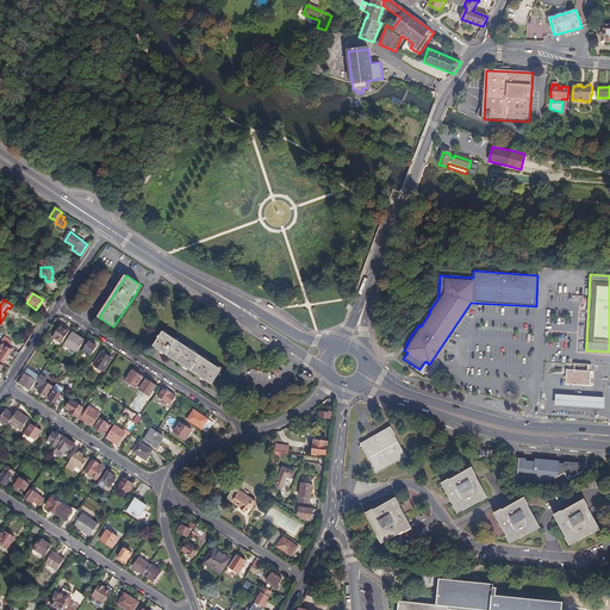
[(55,337),(63,342),(70,331),(62,325),(55,337)]
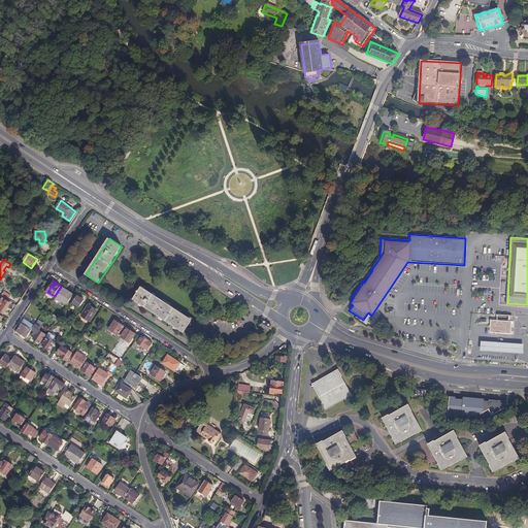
[(184,333),(193,320),(141,287),(133,299),(184,333)]
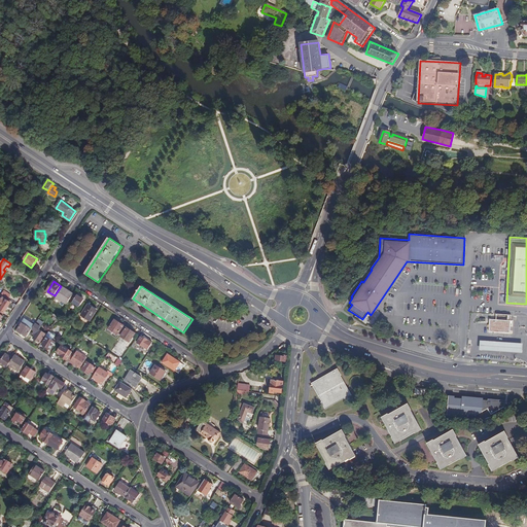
[(73,293),(64,287),(57,297),(66,304),(73,293)]
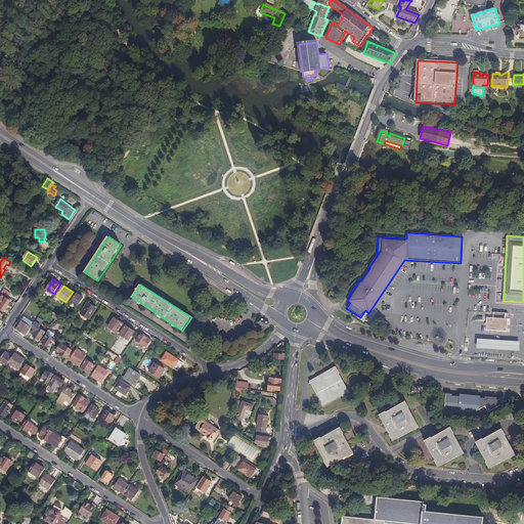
[(84,298),(77,294),(73,301),(79,305),(84,298)]
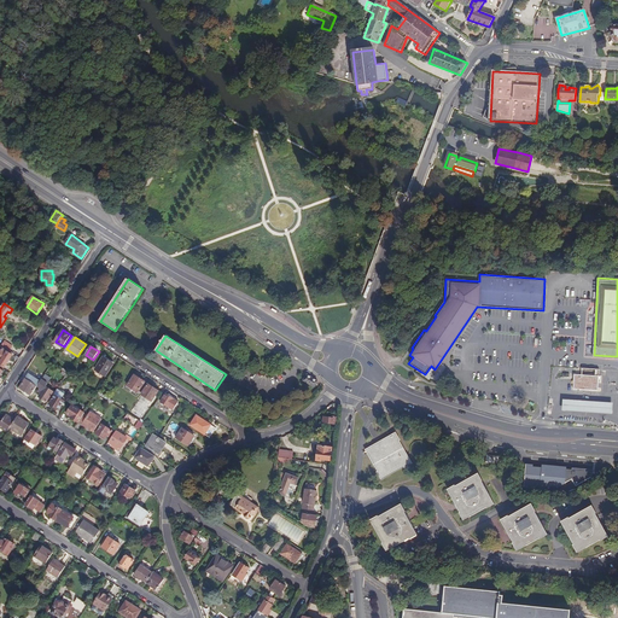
[(5,367),(13,355),(4,349),(0,353),(0,362),(1,363),(0,365),(5,367)]
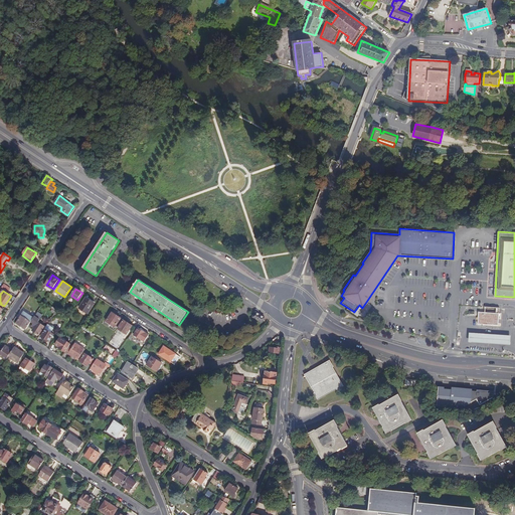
[(95,303),(87,298),(80,308),(89,313),(95,303)]
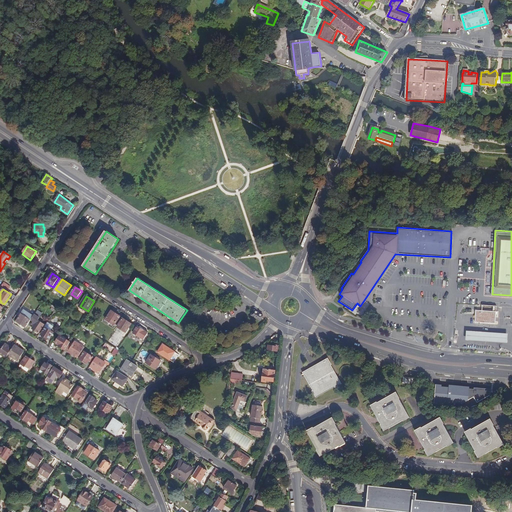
[(34,317),(24,310),(17,322),(26,328),(31,321),(32,320),(34,317)]
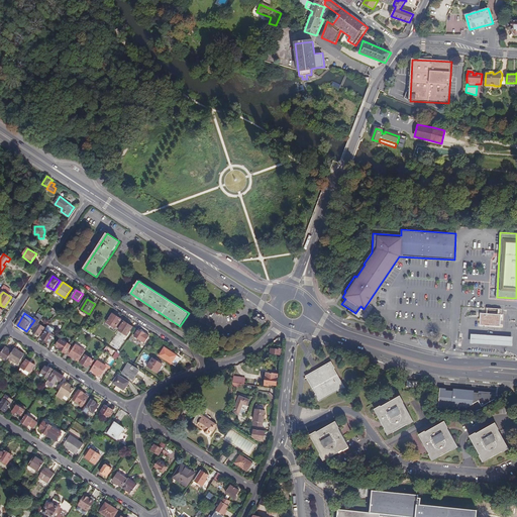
[(263,324),(267,319),(257,313),(254,319),(263,324)]
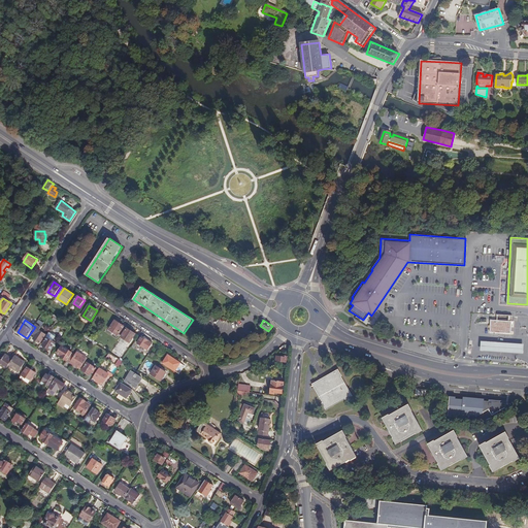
[(490,320),(490,332),(512,334),(512,321),(497,321),(490,320)]
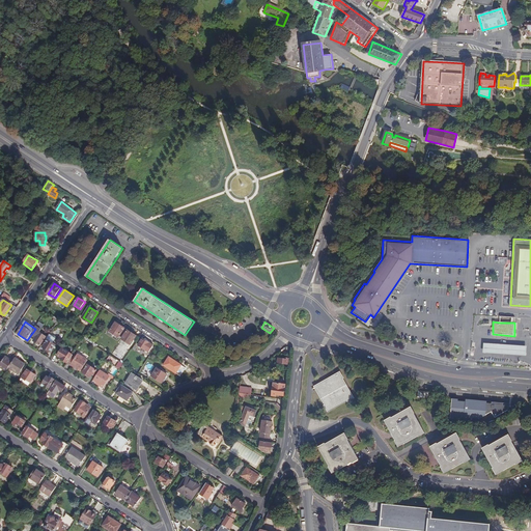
[(124,329),(116,323),(109,333),(118,338),(124,329)]
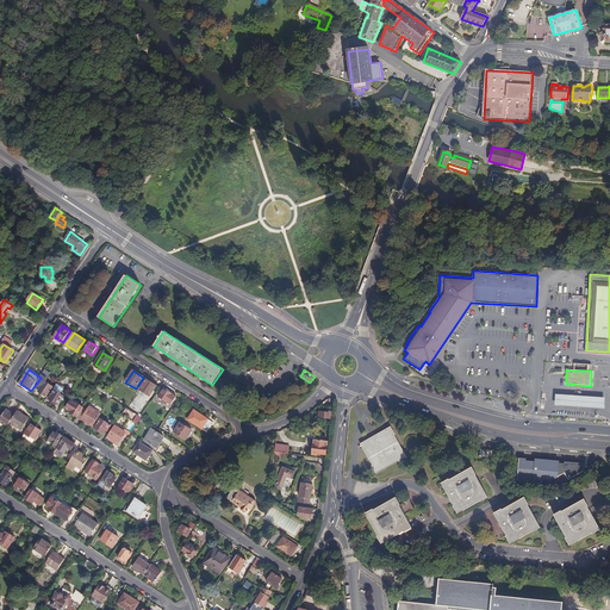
[(48,380),(42,375),(41,378),(38,381),(41,384),(38,387),(41,388),(38,392),(47,397),(54,387),(45,383),(48,380)]
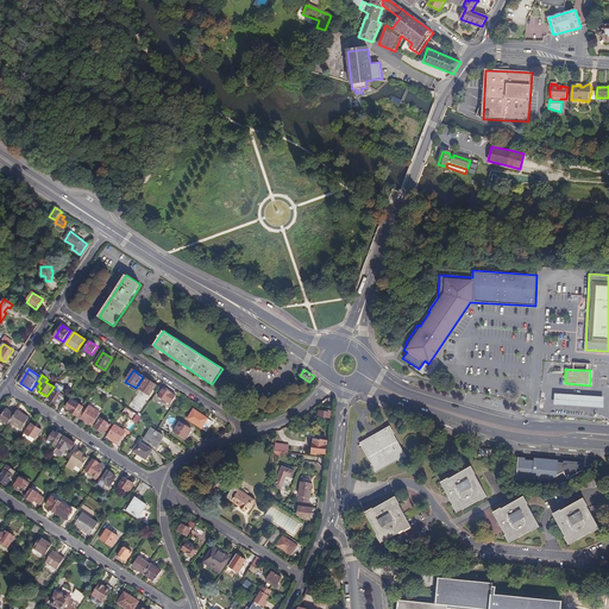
[(157,387),(146,380),(140,390),(150,396),(157,387)]
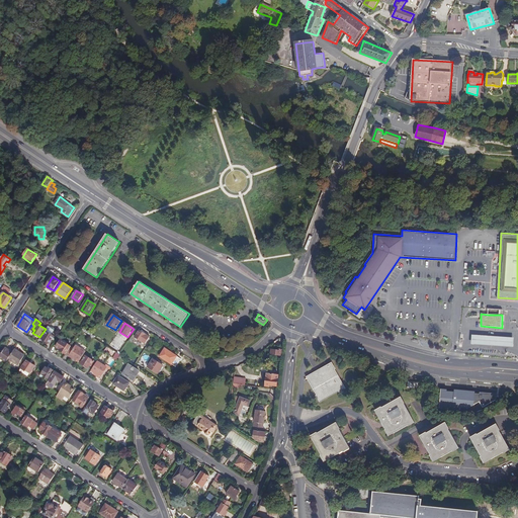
[(49,326),(46,331),(47,332),(42,339),(50,344),(55,337),(52,335),(55,331),(49,326)]
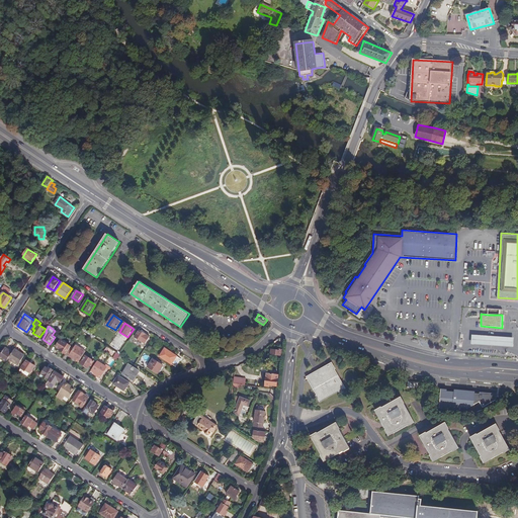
[(150,337),(140,331),(135,337),(146,344),(150,337)]
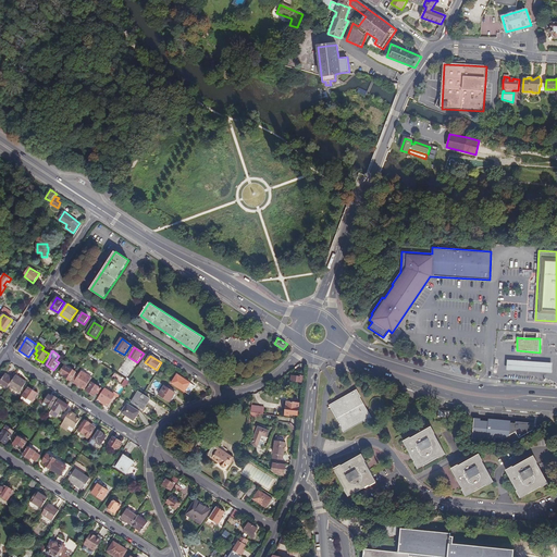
[(553,362),(507,360),(506,370),(552,373),(553,362)]
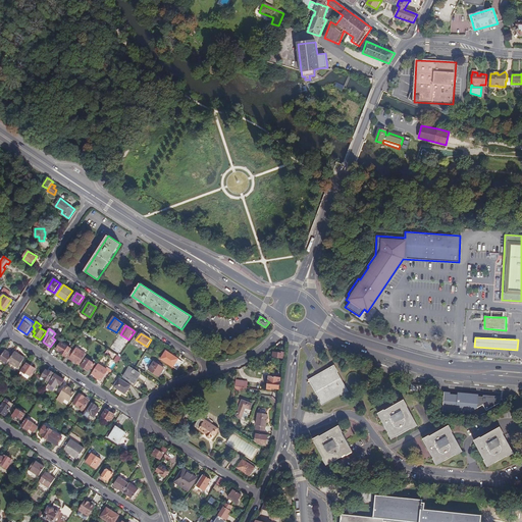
[(61,353),(67,357),(72,349),(61,343),(58,348),(62,351),(61,353)]
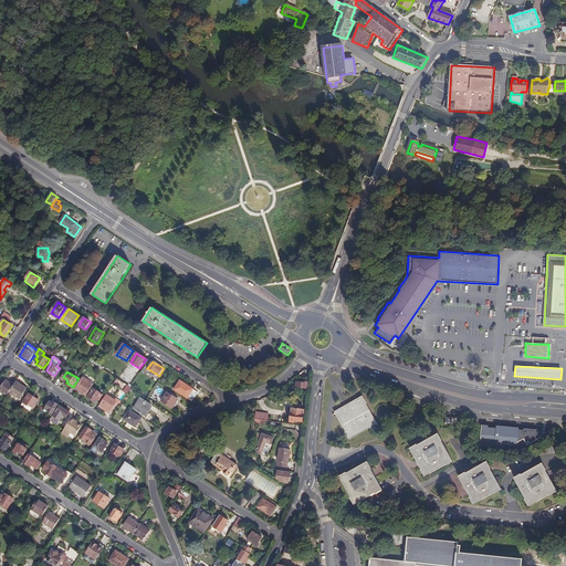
[(75,390),(85,397),(94,385),(83,378),(75,390)]
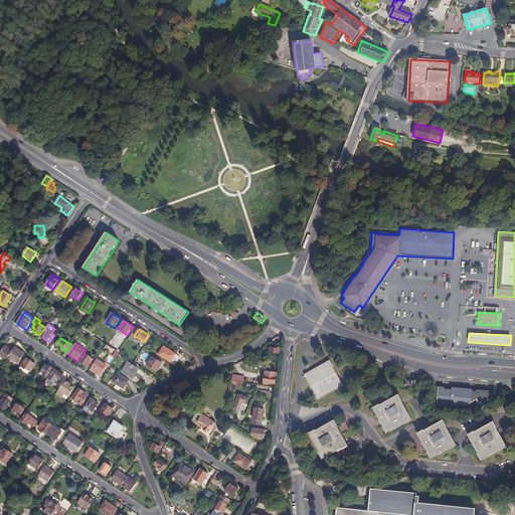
[(0,352),(0,356),(6,360),(8,357),(12,351),(4,346),(0,352)]
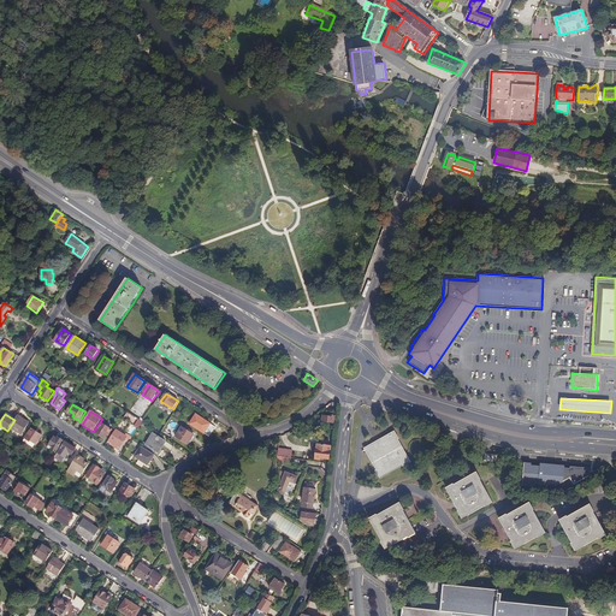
[(29,422),(17,415),(15,420),(10,427),(22,434),(29,422)]
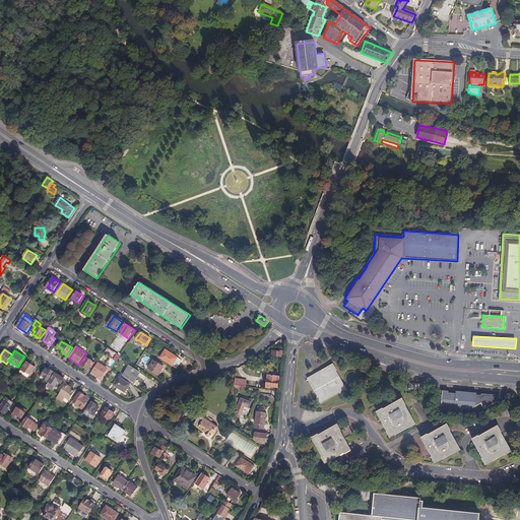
[(178,358),(166,350),(160,358),(173,366),(178,358)]
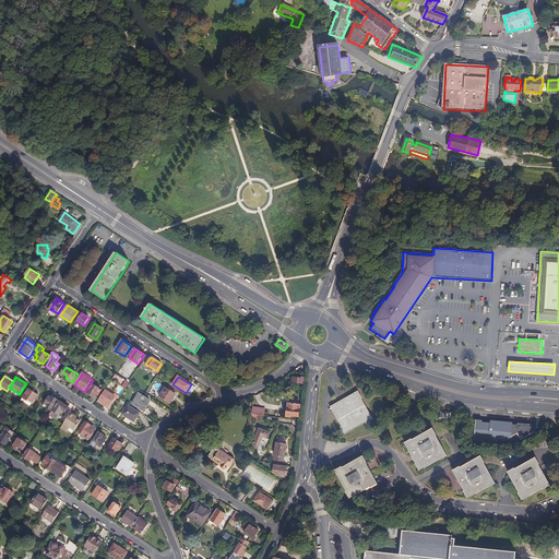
[(102,391),(93,384),(87,393),(94,397),(97,392),(99,394),(102,391)]
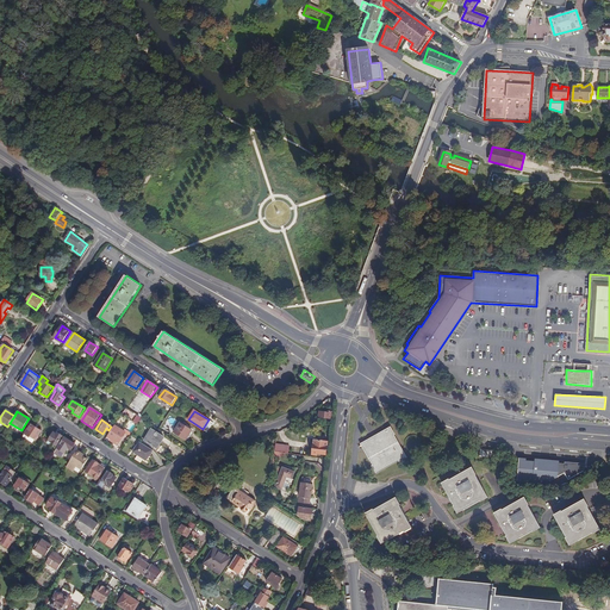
[(129,421),(124,428),(131,431),(135,424),(129,421)]
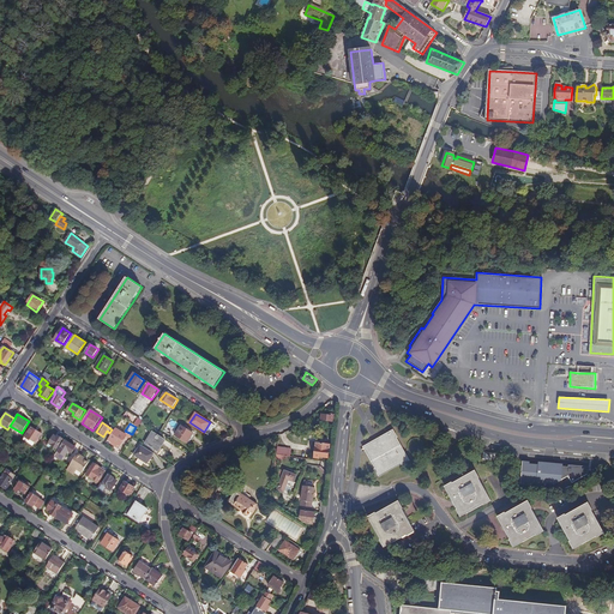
[(193,433),(181,426),(175,435),(187,443),(193,433)]
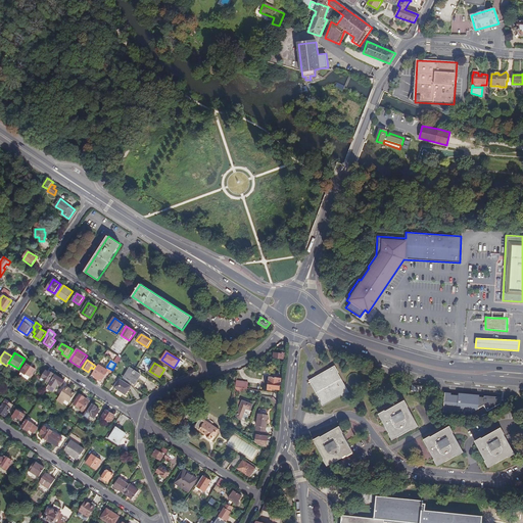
[(36,369),(27,364),(21,372),(25,375),(26,374),(30,377),(36,369)]
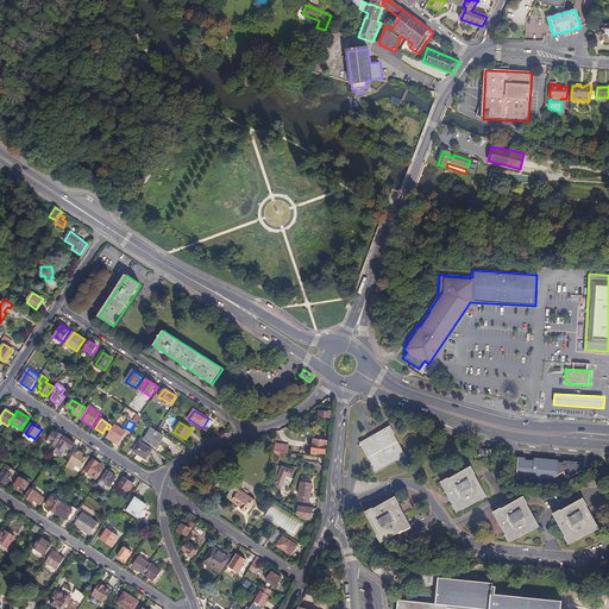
[(115,426),(108,435),(119,443),(126,432),(115,426)]
